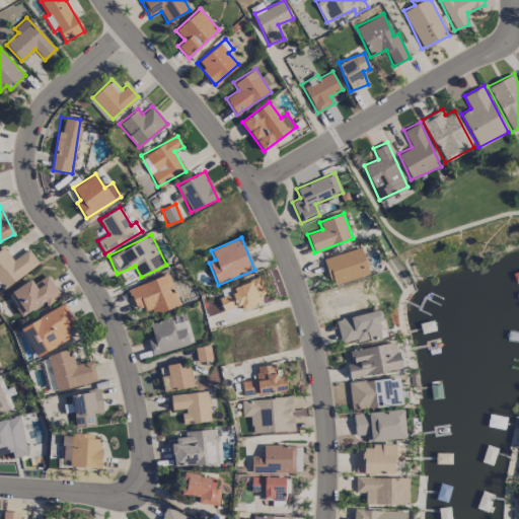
[(369,274),(361,246),(323,258),(332,285),(369,274)]
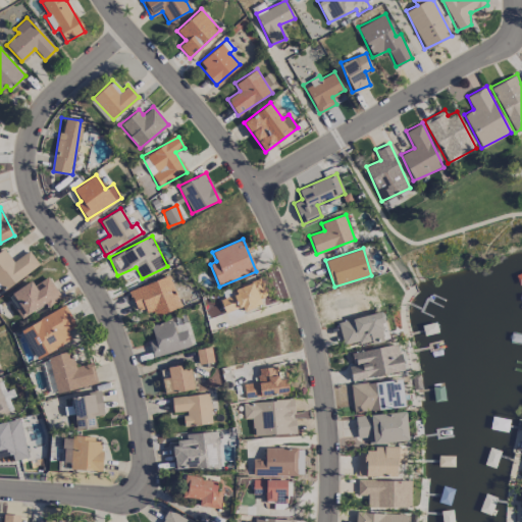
[(0,291),(39,265),(29,250),(12,261),(4,249),(0,251),(0,291)]
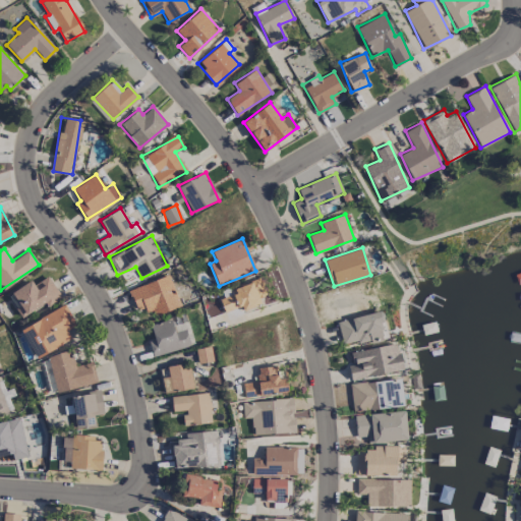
[(128,290),(136,309),(145,306),(147,312),(153,309),(155,315),(180,305),(169,275),(128,290)]
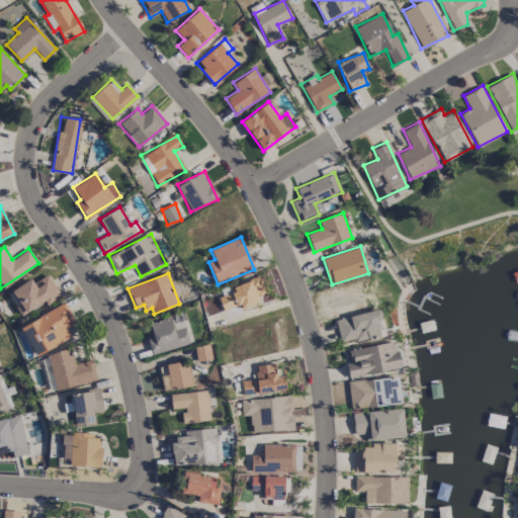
[(30,278),(7,293),(21,316),(46,300),(48,305),(61,295),(48,274),(33,282),(30,278)]
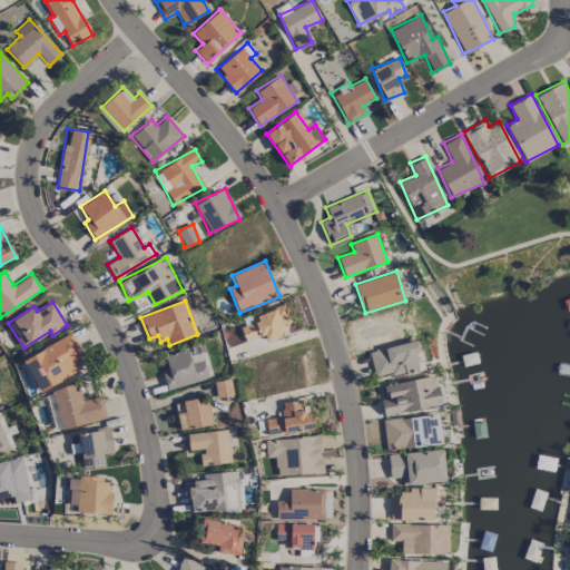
[(241,327),(246,342),(264,334),(266,340),(292,330),(283,305),(256,315),(258,321),(241,327)]
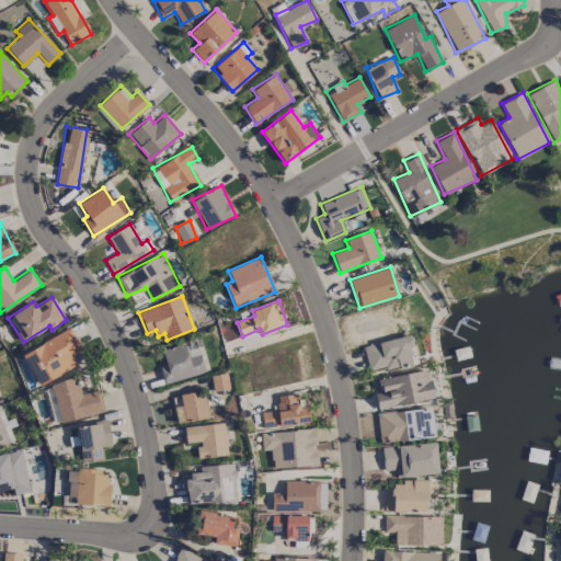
[(22,354),(38,386),(77,365),(71,355),(82,351),(70,328),(22,354)]
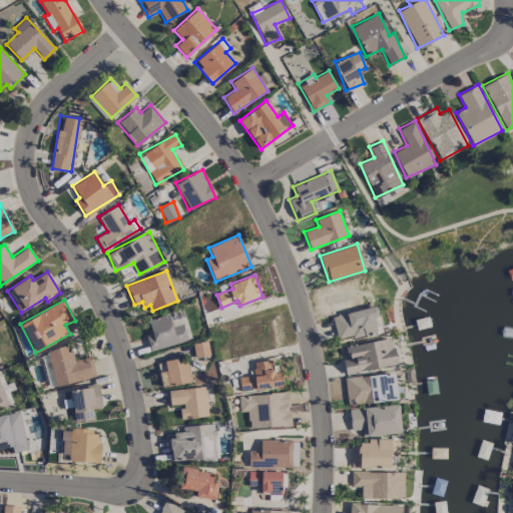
[(332,316),(337,339),(352,336),(353,340),(379,334),(373,307),(332,316)]
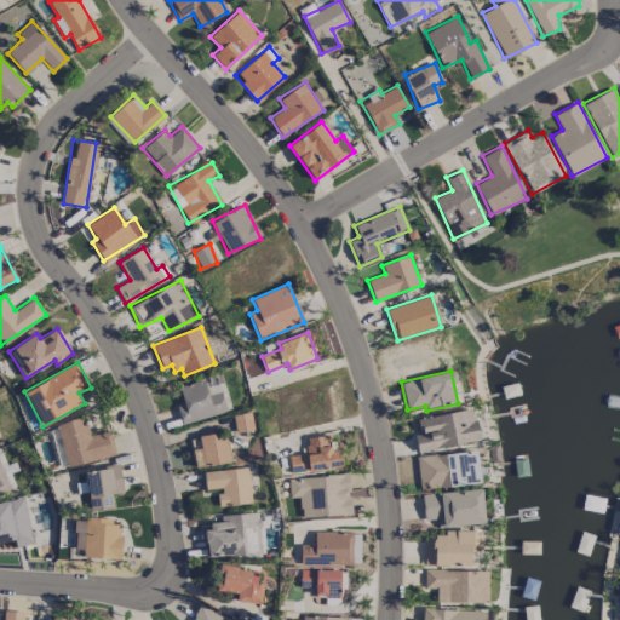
[(227,412),(222,391),(208,394),(205,379),(179,386),(183,403),(177,406),(182,424),(227,412)]
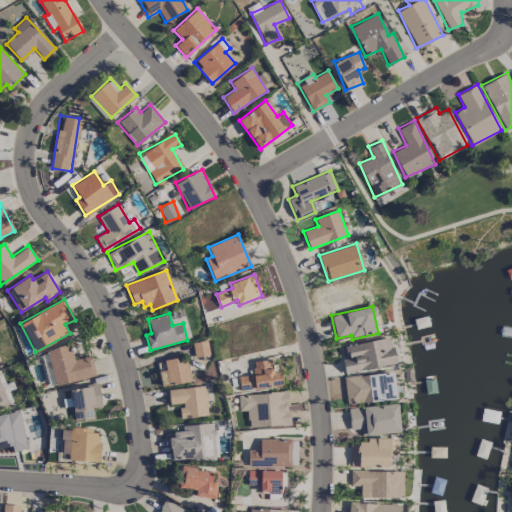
[(344,345),(347,358),(342,359),(344,372),(395,365),(391,338),(344,345)]
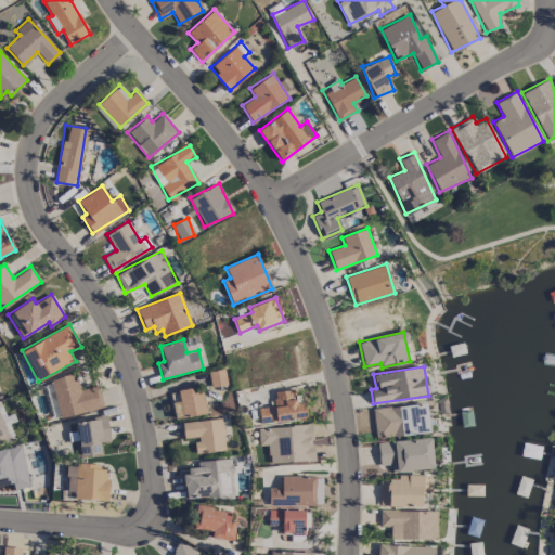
[(210,387),(227,385),(224,369),(208,371),(210,387)]
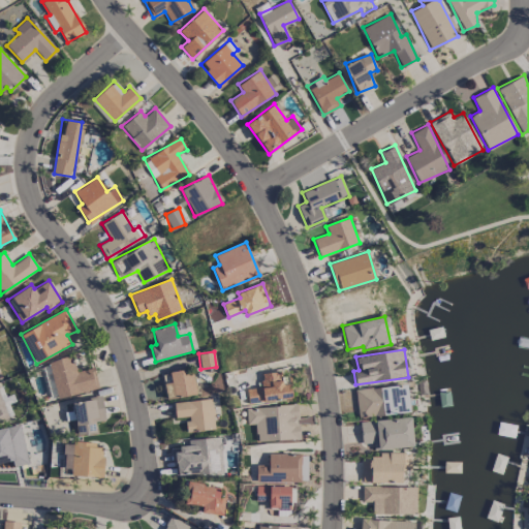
[(97,387),(93,368),(74,372),(70,358),(47,363),(55,399),(97,387)]
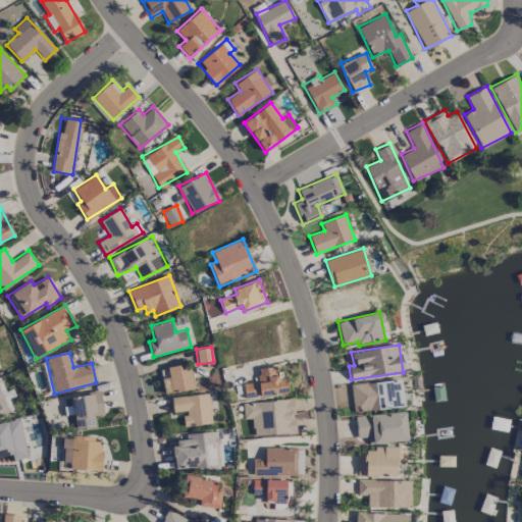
[(243,383),(245,397),(288,393),(286,378),(276,379),(275,366),(257,368),(258,381),(243,383)]
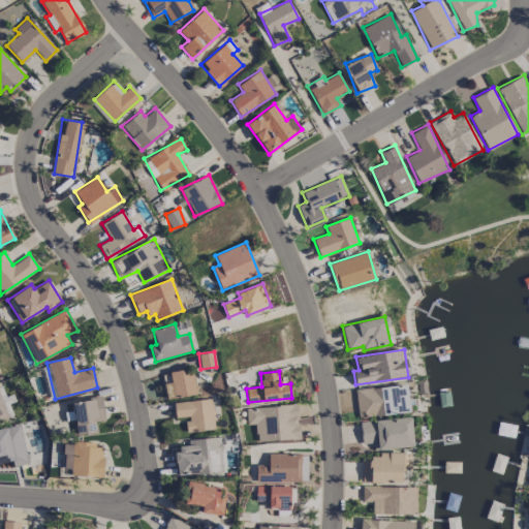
[(359,417),(409,410),(405,383),(354,391),(359,417)]
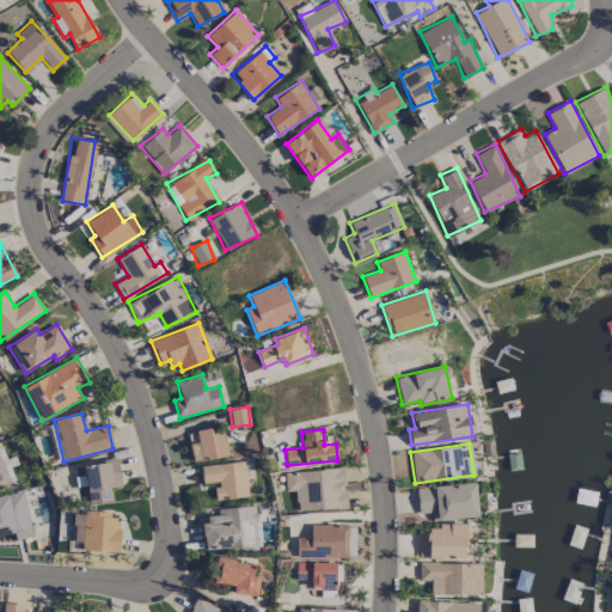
[(0,487),(13,482),(1,446),(0,446),(0,487)]
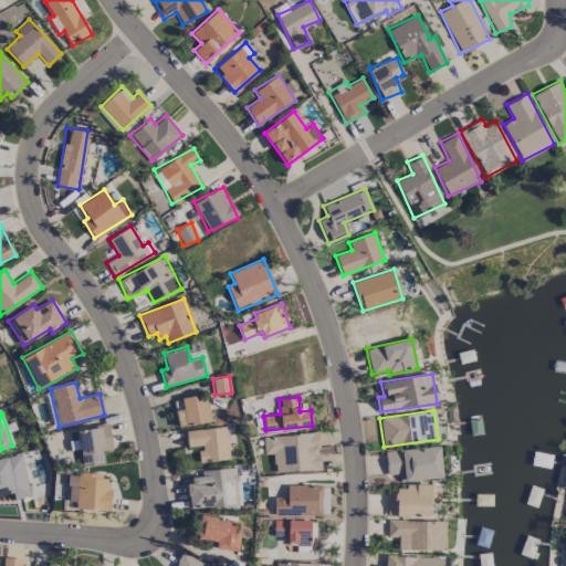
[(102,451),(113,449),(108,425),(76,430),(83,465),(103,461),(102,451)]
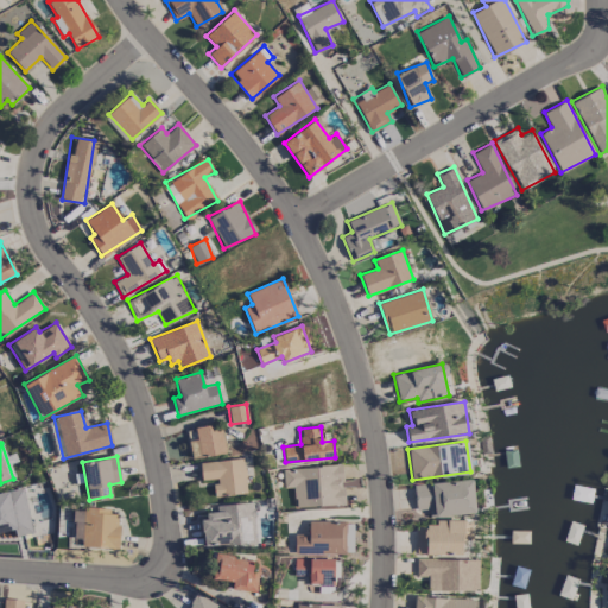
[(198,462),(201,481),(211,480),(214,498),(247,493),(242,457),(198,462)]
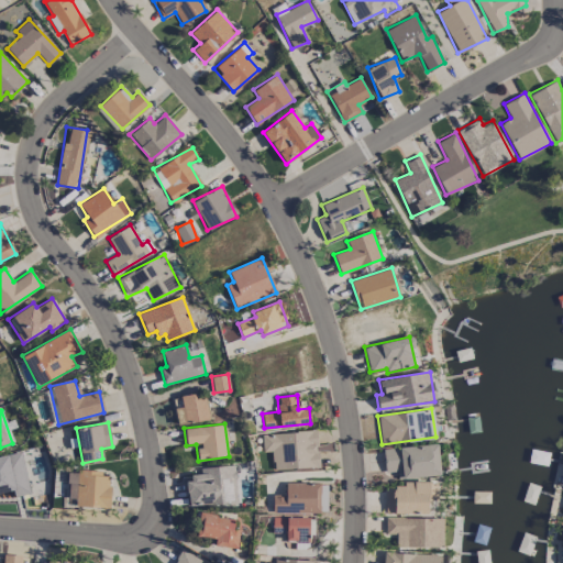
[(262,433),(263,452),(272,451),(273,470),(319,467),(318,430),(262,433)]
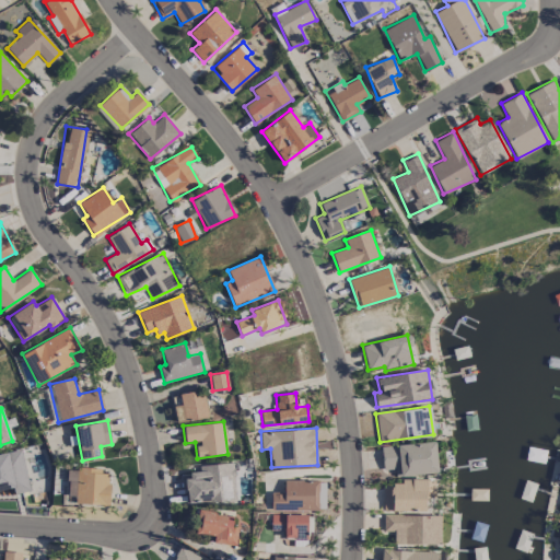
[(436,473),(434,442),(381,445),(382,469),(395,469),(395,475),(436,473)]
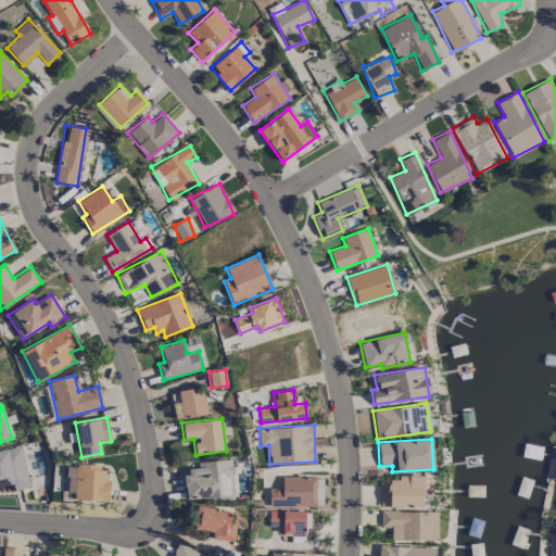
[(0,485),(12,484),(14,490),(28,488),(21,446),(0,450),(0,485)]
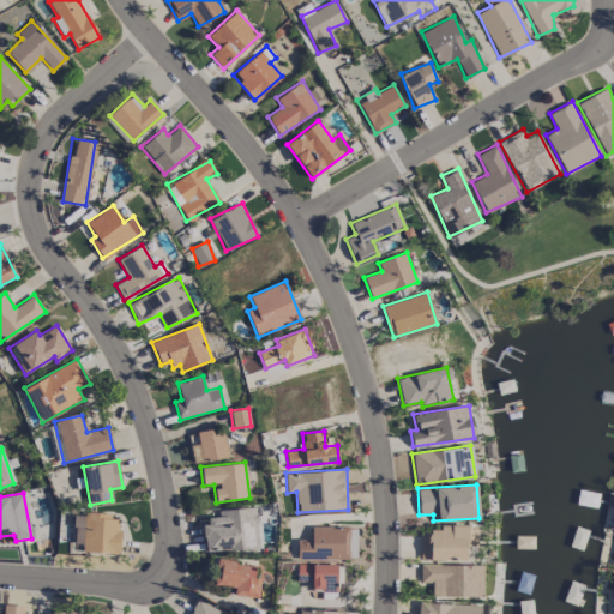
[(259,548),(257,507),(217,510),(218,517),(204,518),(206,552),(259,548)]
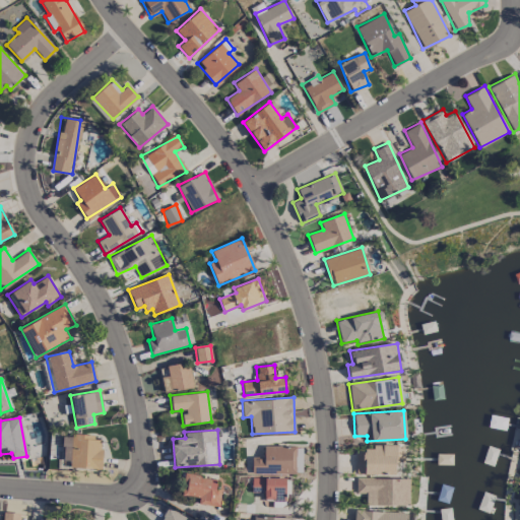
[(69,467),(101,468),(102,437),(63,435),(62,460),(70,460),(69,467)]
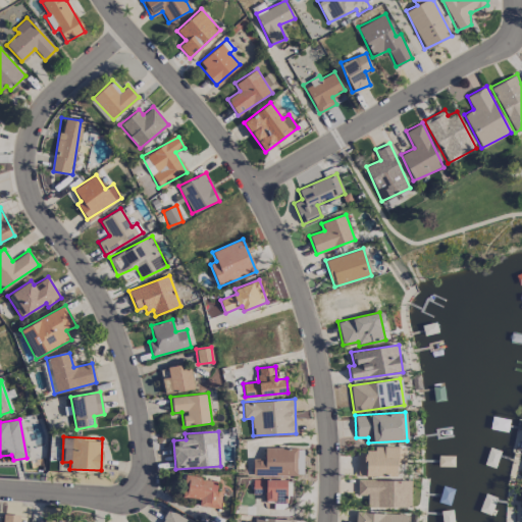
[(357,476),(396,476),(396,465),(404,464),(404,447),(364,448),(365,455),(357,455),(357,476)]
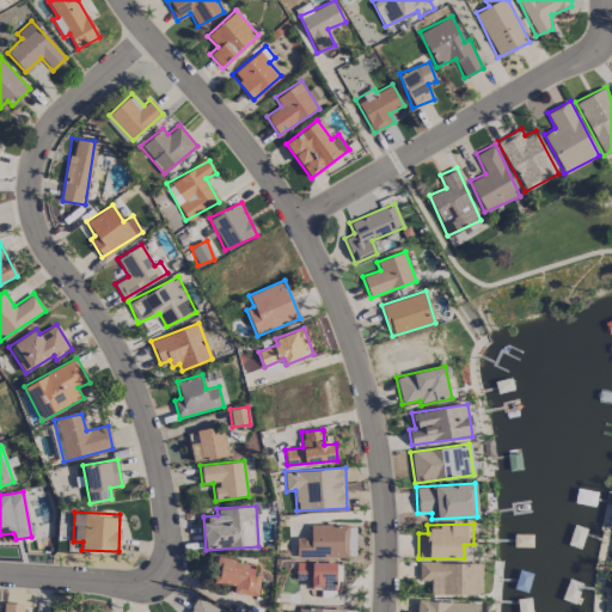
[(295,557),(354,558),(354,525),(310,525),(310,537),(297,537),(295,557)]
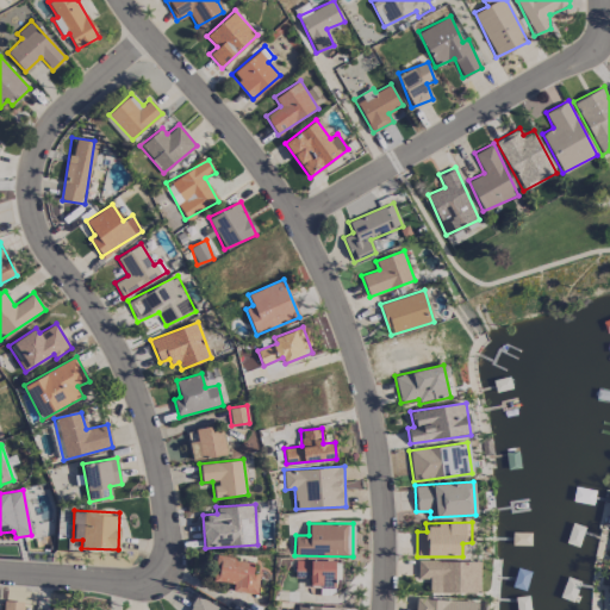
[(254,560),(216,556),(213,582),(234,583),(232,591),(257,593),(259,572),(253,572),(254,560)]
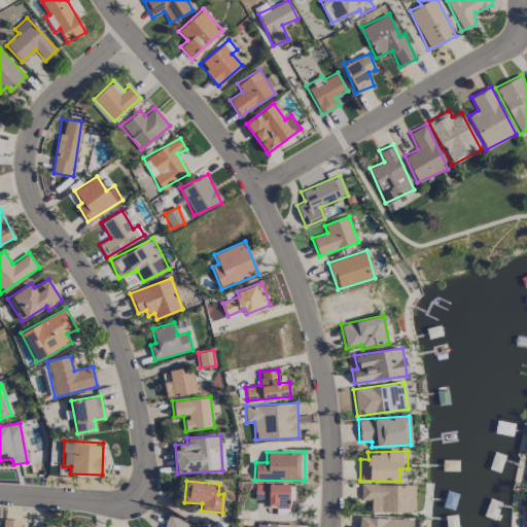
[(254,498),(268,498),(268,506),(289,507),(290,484),(255,484),(254,498)]
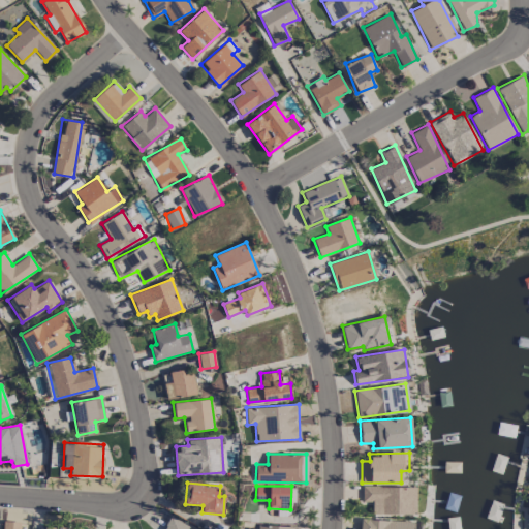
[(362,502),(371,502),(371,514),(415,514),(416,487),(362,486),(362,502)]
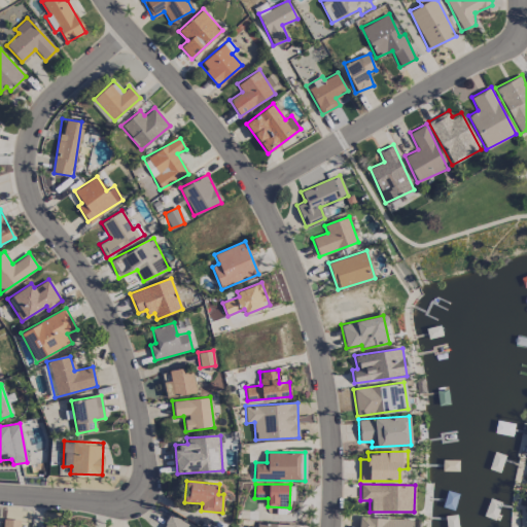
[(187,526),(188,523),(169,514),(163,526),(187,526)]
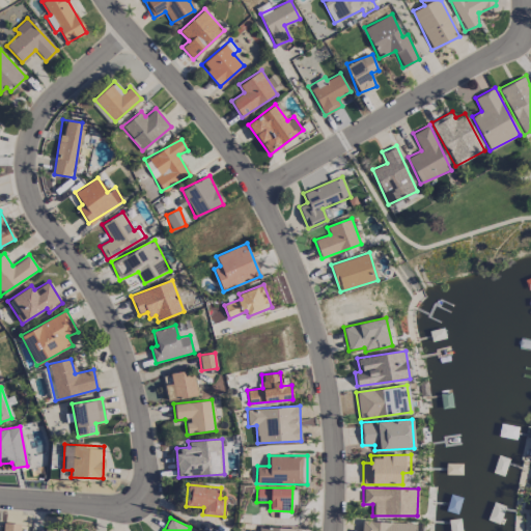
[(415,530),(416,522),(361,521),(360,530),(415,530)]
